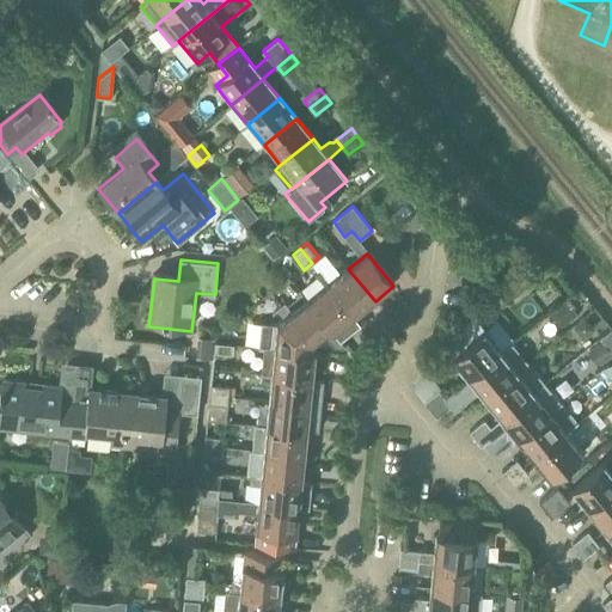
[(329,285),(356,318),(375,301),(348,269),(329,285)]
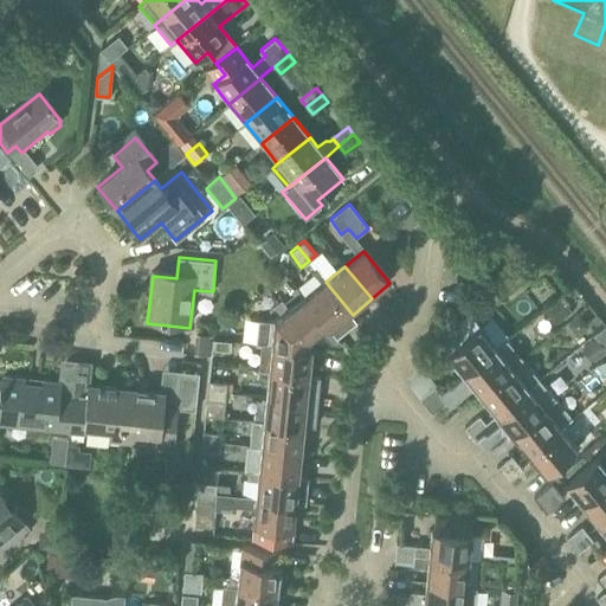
[(320,287),(304,298),(331,331),(333,330),(337,336),(356,321),(356,322),(358,321),(352,315),(353,315),(326,282),(320,287)]
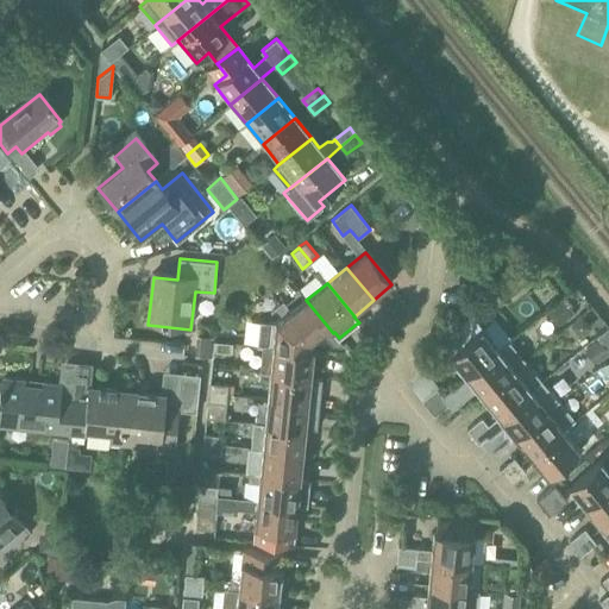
[(283,301),(280,305),(288,315),(309,341),(313,343),(324,333),(333,345),(341,346),(344,344),(339,338),(334,332),(333,333),(306,300),(292,312),(283,301)]
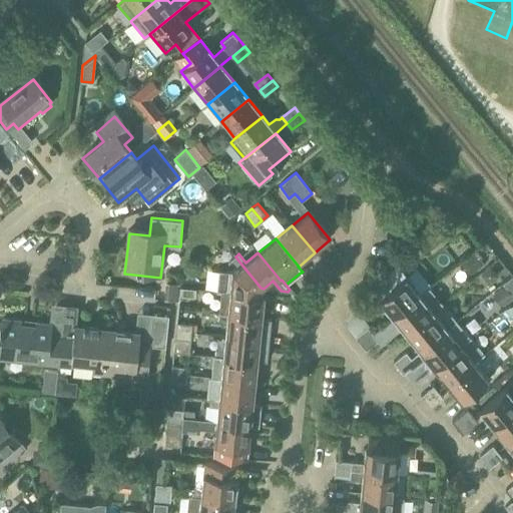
[(215,292),(222,293),(228,294),(260,297),(261,291),(264,289),(261,288),(242,266),(235,257),(232,259),(239,268),(234,272),(217,271),(215,292)]
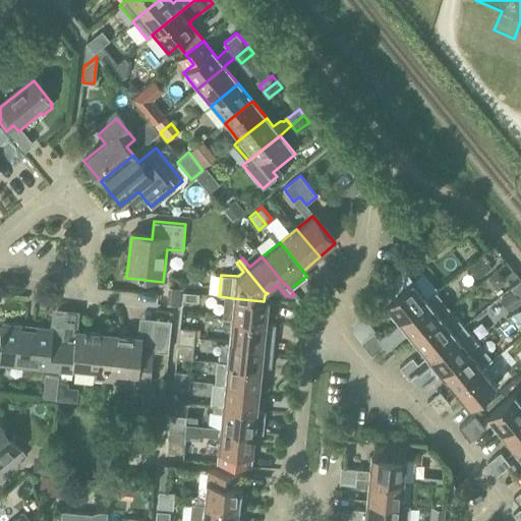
[(411,281),(402,269),(372,292),(397,322),(424,299),(410,282),(411,281)]
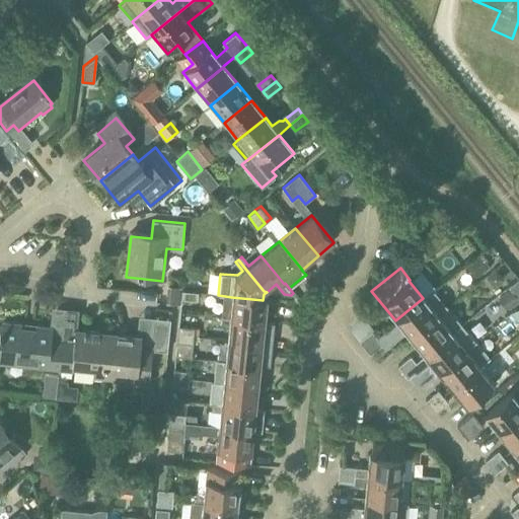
[(162,301),(175,301),(175,284),(163,284),(162,301)]
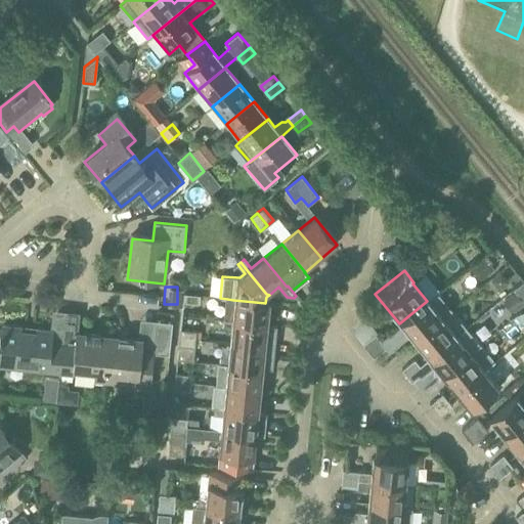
[(184,293),(183,301),(200,303),(201,295),(184,293)]
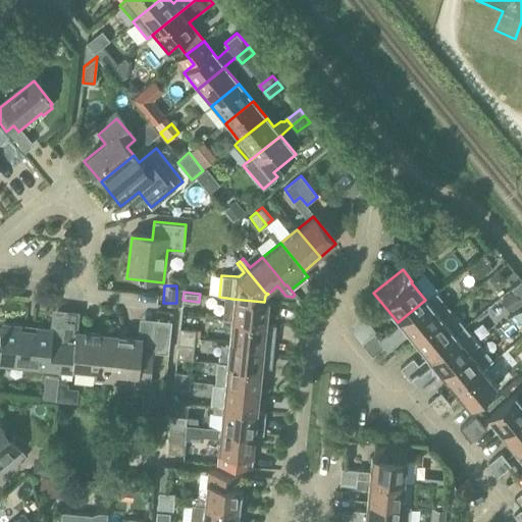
[(398,322),(378,337),(379,338),(385,347),(387,349),(386,350),(387,351),(405,335),(404,333),(405,332),(413,342),(450,311),(434,293),(425,300),(398,322)]
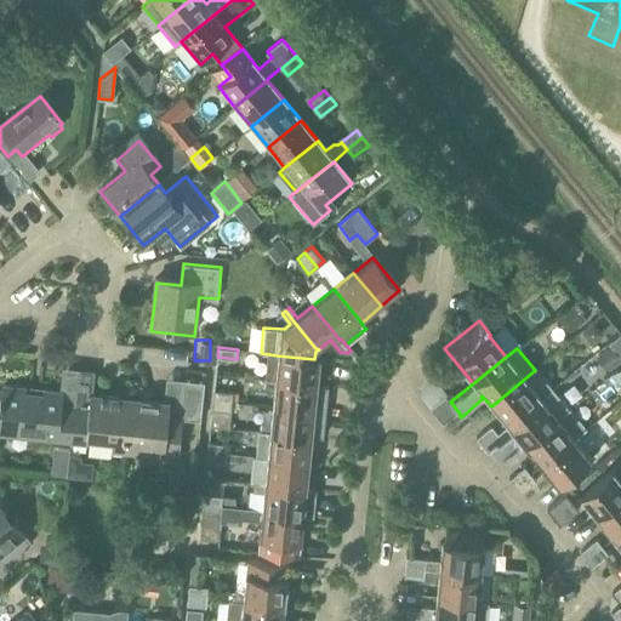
[(266,386),(273,387),(274,381),(317,386),(319,362),(314,360),(314,359),(277,355),(269,354),(266,386)]
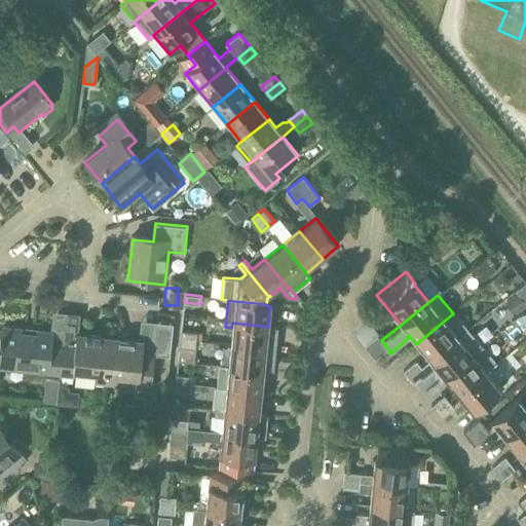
[(525,305),(511,316),(524,335),(525,333),(525,305)]
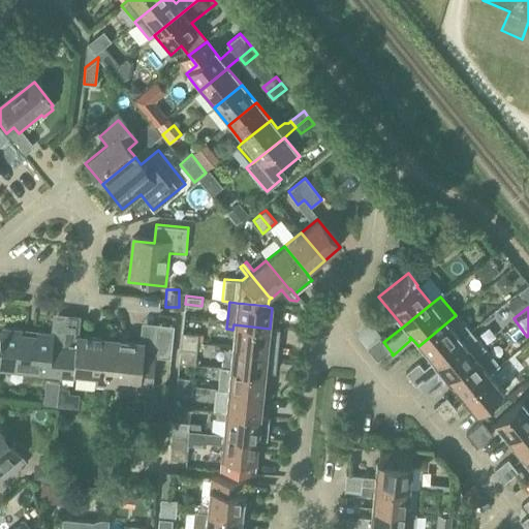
[(431,362),(468,332),(456,315),(418,346),(431,362)]
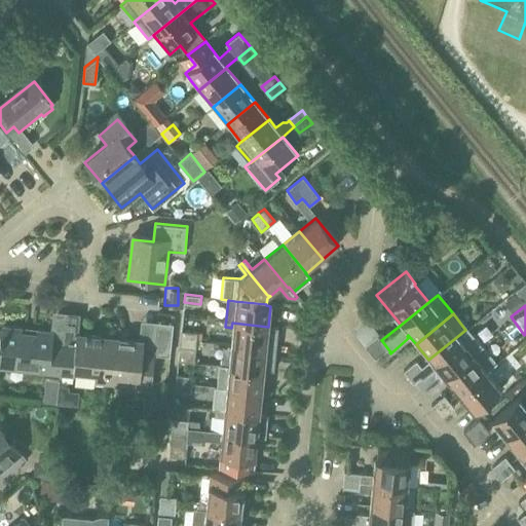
[(231,328),(230,344),(266,348),(274,349),(276,328),(268,327),(232,323),(231,328)]
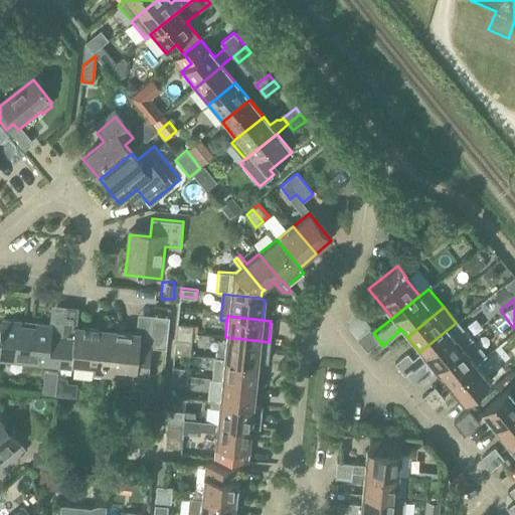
[(166,351),(170,319),(153,317),(151,339),(107,334),(103,373),(115,374),(115,370),(136,372),(135,376),(147,377),(150,349),(166,351)]
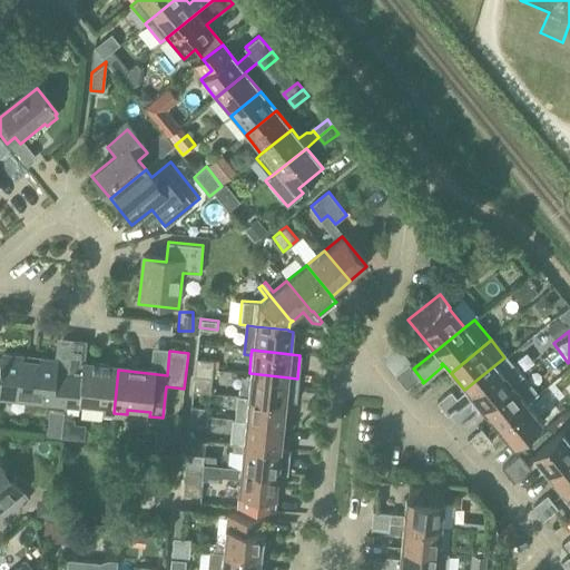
[(29,404),(65,408),(69,376),(55,375),(56,364),(40,362),(39,365),(25,363),(23,360),(2,357),(1,367),(0,367),(0,374),(1,375),(0,383),(0,394),(30,399),(29,404)]
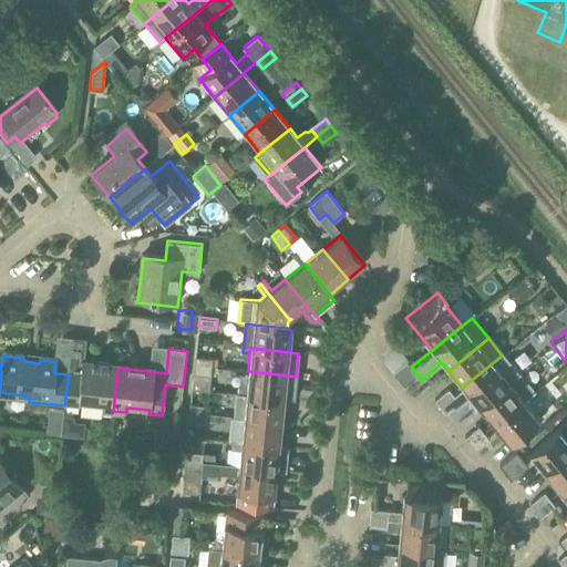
[(195,367),(212,368),(213,358),(196,356),(195,367)]
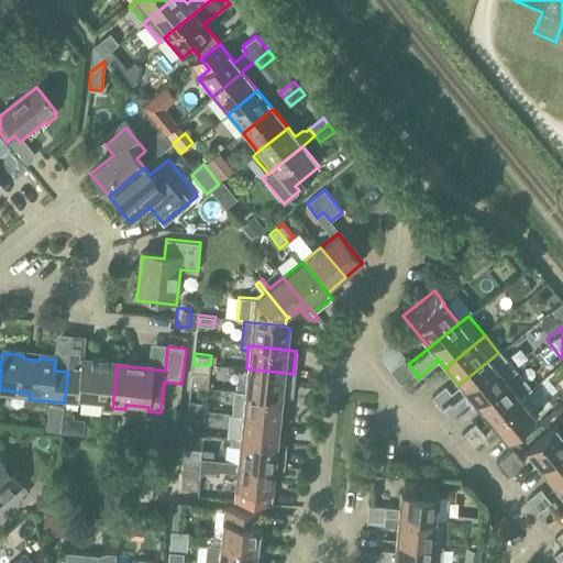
[(474,404),(514,371),(498,353),(459,385),(450,392),(437,403),(443,410),(465,393),(474,404)]
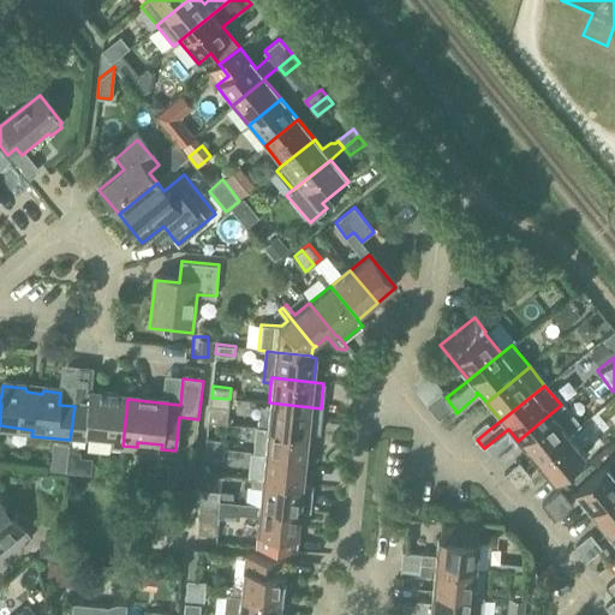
[(441,392),(427,404),(431,410),(446,398),(441,392)]
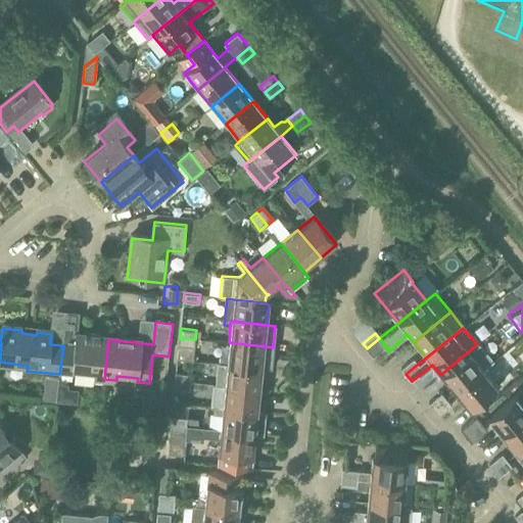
[(95,378),(104,379),(108,339),(64,335),(63,345),(59,374),(73,376),(74,372),(95,374),(95,378)]
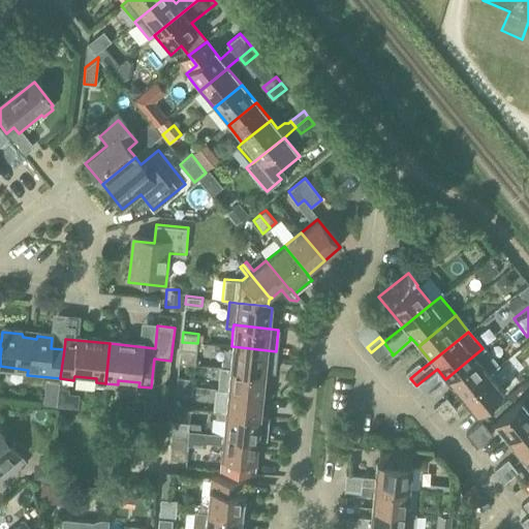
[(182,342),(181,348),(197,350),(197,343),(182,342)]
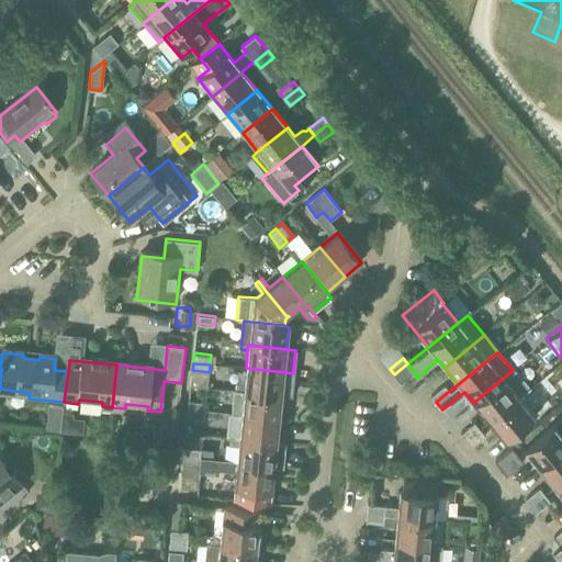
[(407,363),(394,374),(402,384),(415,373),(408,364),(407,363)]
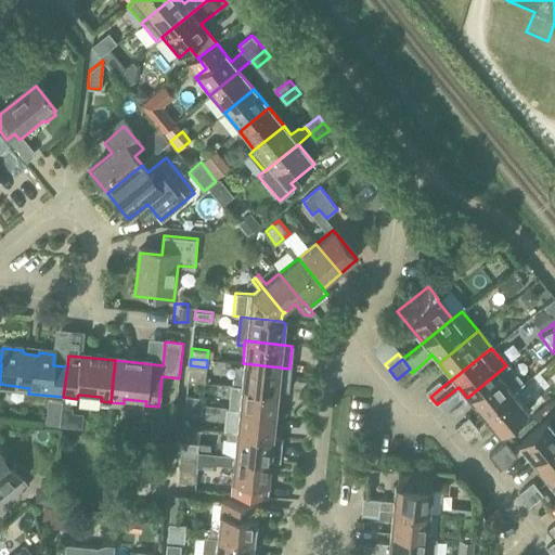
[(234,378),(233,387),(240,387),(279,391),(287,392),(289,369),(281,368),(243,363),(241,378),(234,378)]
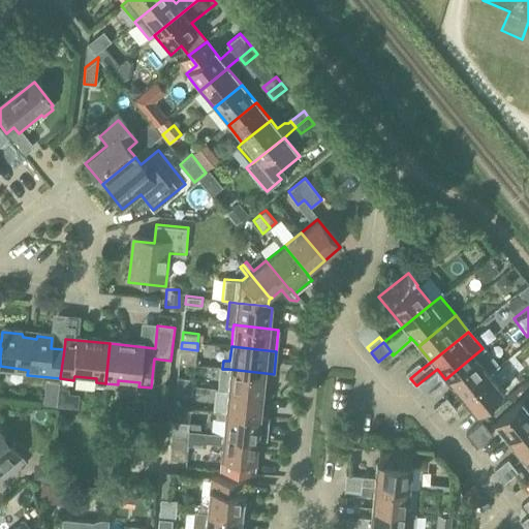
[(460,397),(488,374),(497,367),(483,348),(445,379),(460,397)]
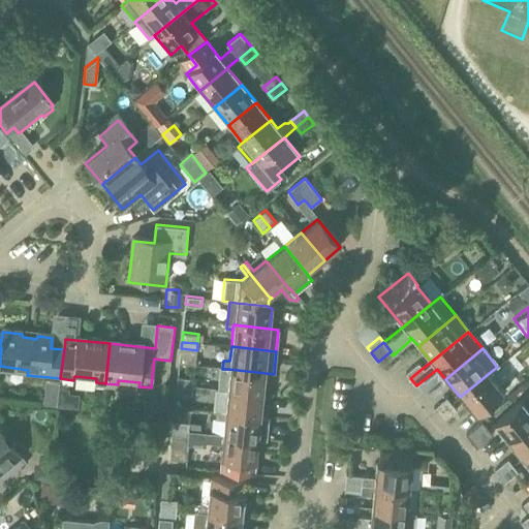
[(410,378),(423,368),(418,363),(406,373),(410,378)]
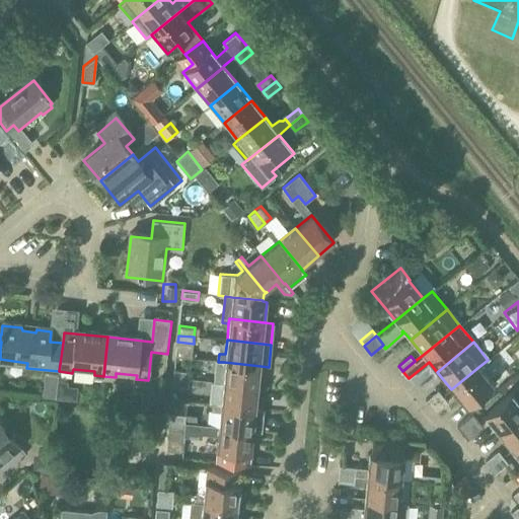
[(213,382),(222,383),(257,387),(261,366),(224,362),(218,362),(215,361),(213,382)]
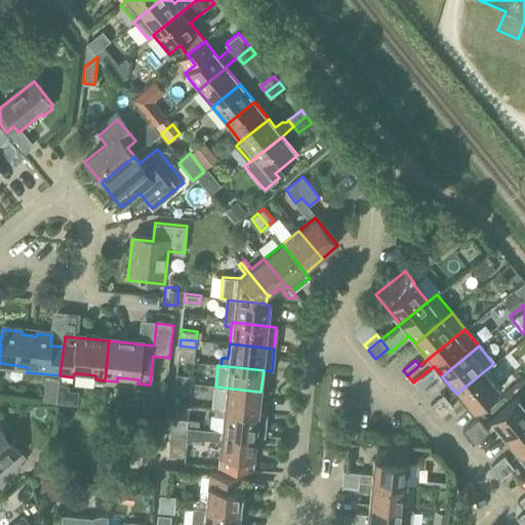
[(484,371),(456,394),(472,413),(499,391),(484,371)]
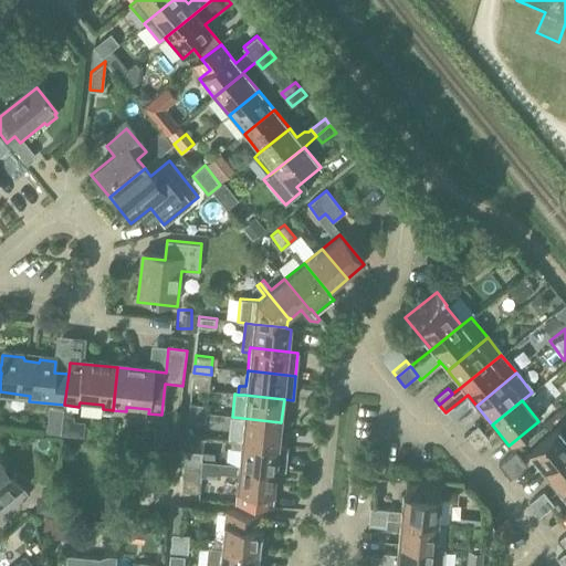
[(189,413),(207,415),(208,405),(190,402),(189,413)]
